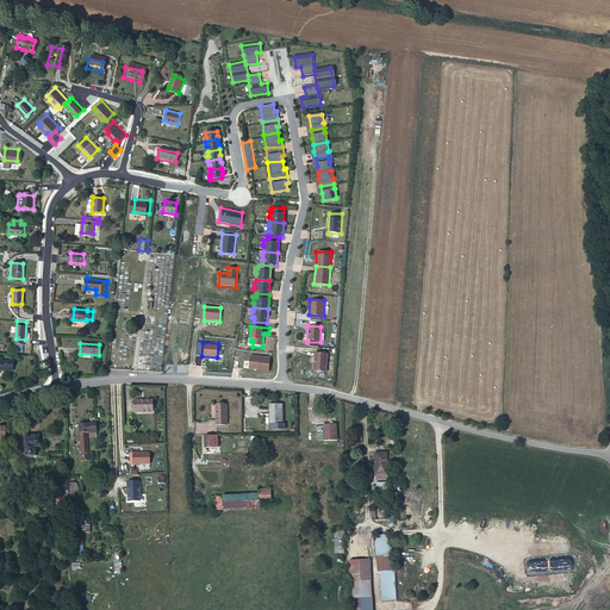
[(327,372),(327,353),(313,352),(312,371),(327,372)]
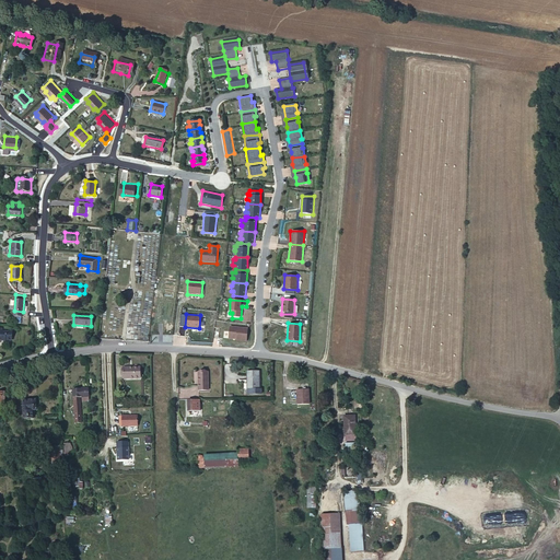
[(247,327),(229,326),(229,339),(247,342),(247,327)]
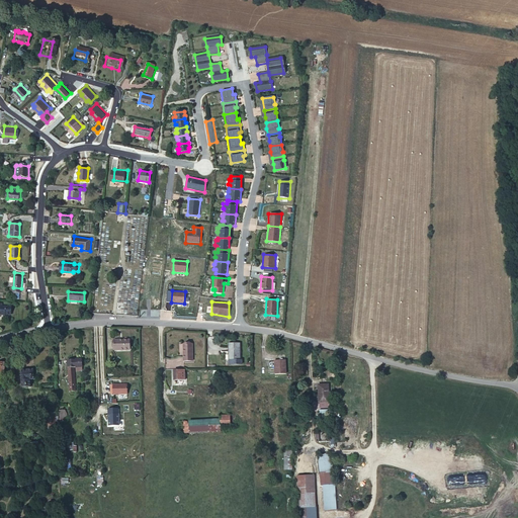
[(0,317),(5,318),(5,317),(10,317),(11,310),(2,310),(0,309),(0,317)]
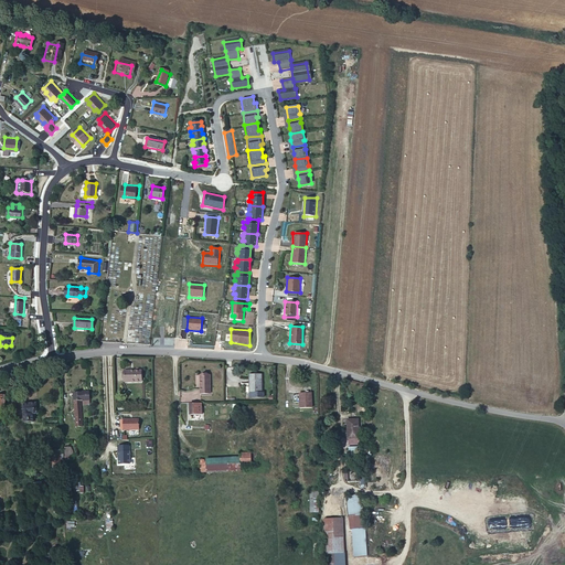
[(125,371),(125,381),(141,380),(141,370),(125,371)]
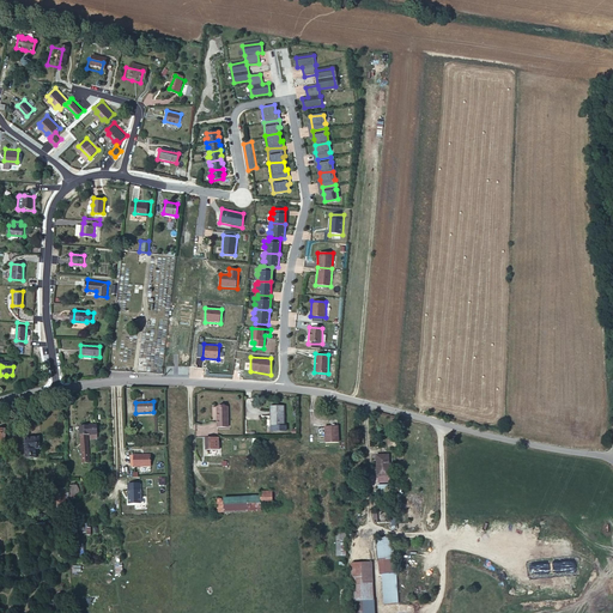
[(218,406),(219,426),(229,426),(229,406),(218,406)]
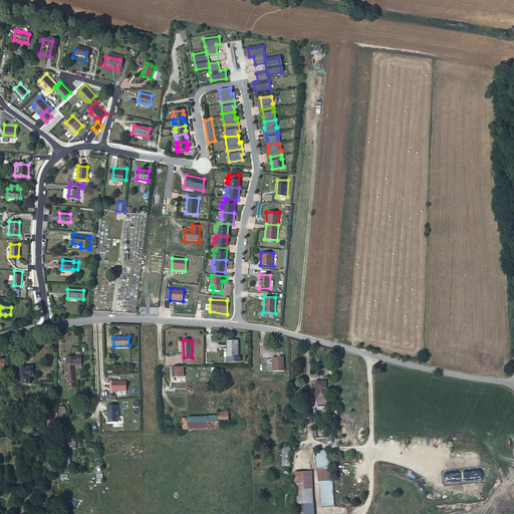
[(229,340),(229,347),(231,347),(231,356),(233,356),(233,360),(242,360),(242,356),(240,356),(240,340),(229,340)]
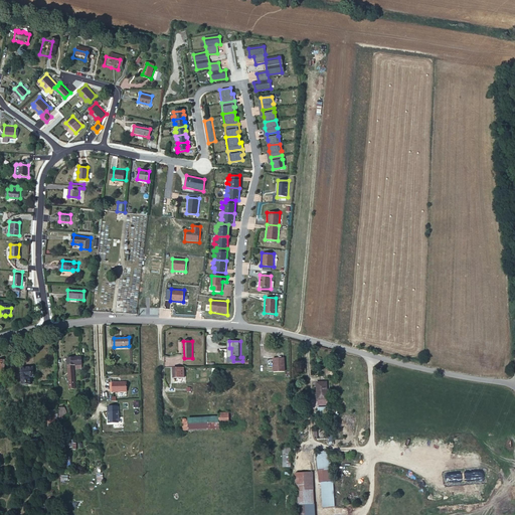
[(81,356),(67,357),(68,369),(69,388),(75,388),(75,366),(82,365),(81,356)]
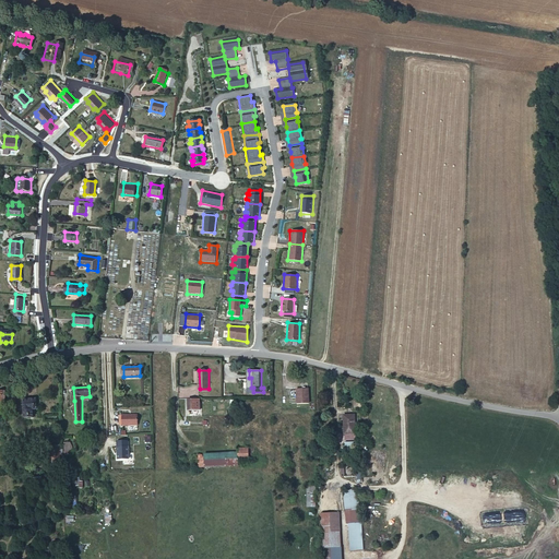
[(298,390),(298,404),(310,404),(310,390),(298,390)]
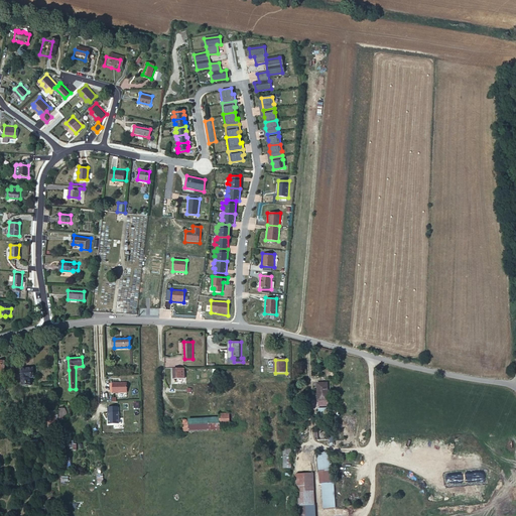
[(33,368),(22,368),(23,385),(30,385),(30,378),(34,377),(33,368)]
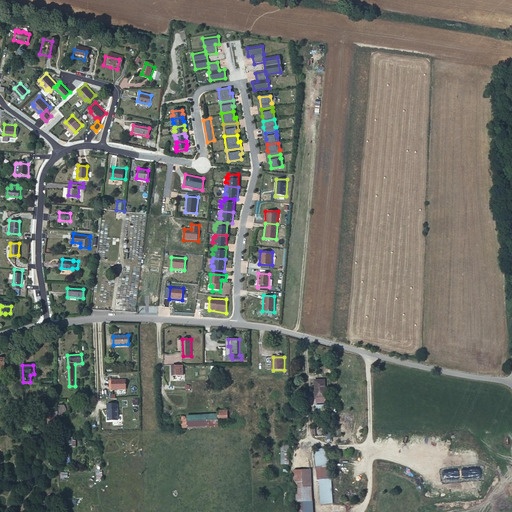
[(172,365),(172,375),(182,375),(182,365),(172,365)]
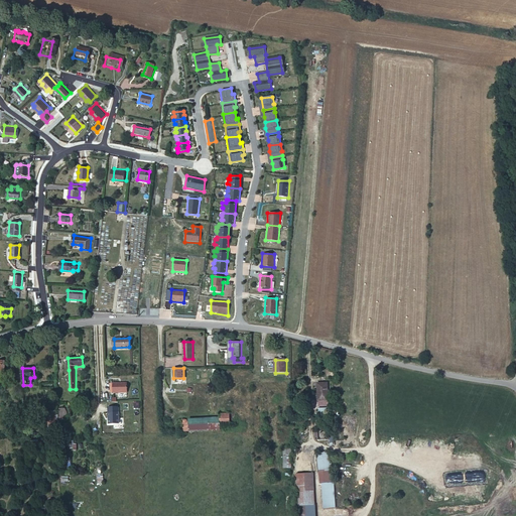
[(113,383),(114,392),(127,392),(127,382),(113,383)]
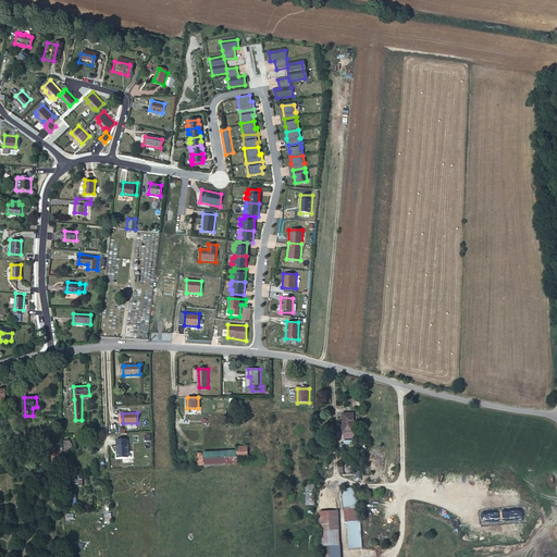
[(344,413),(345,437),(356,437),(355,413),(344,413)]
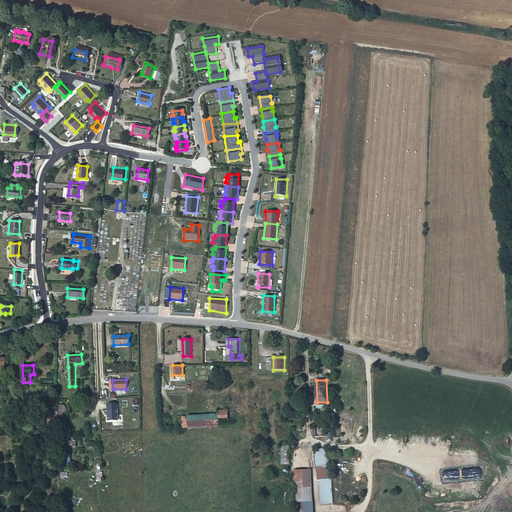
[(117,420),(117,408),(106,408),(106,420),(117,420)]
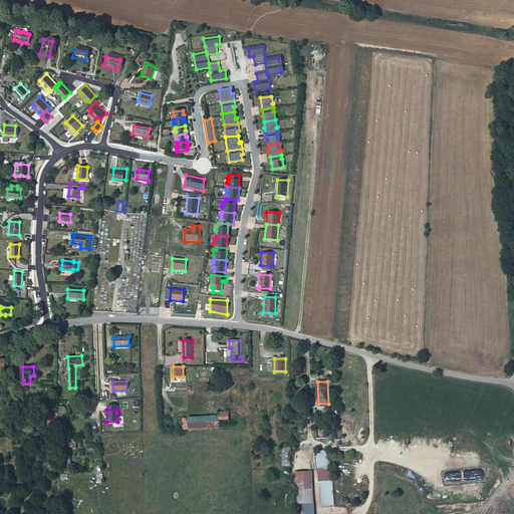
[(218,412),(219,416),(219,422),(220,422),(229,422),(229,412),(218,412)]
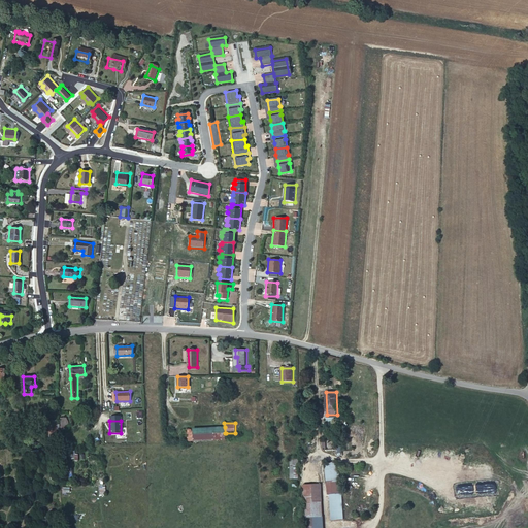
[(225,433),(225,427),(187,429),(188,441),(194,440),(226,439),(226,433),(225,433)]
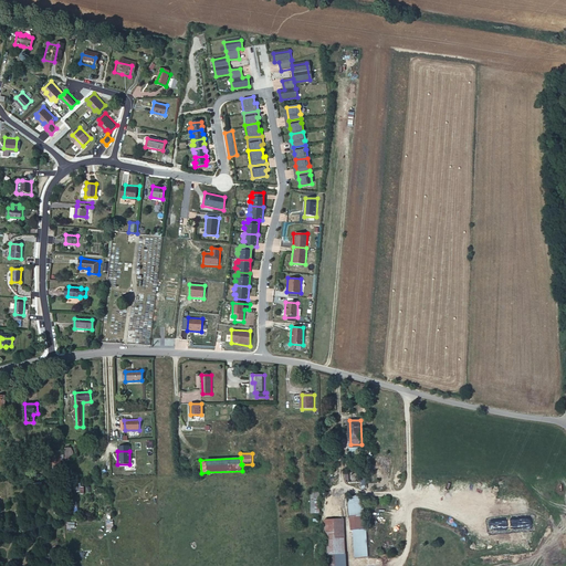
[(362,496),(349,498),(350,531),(362,531),(362,511),(362,496)]
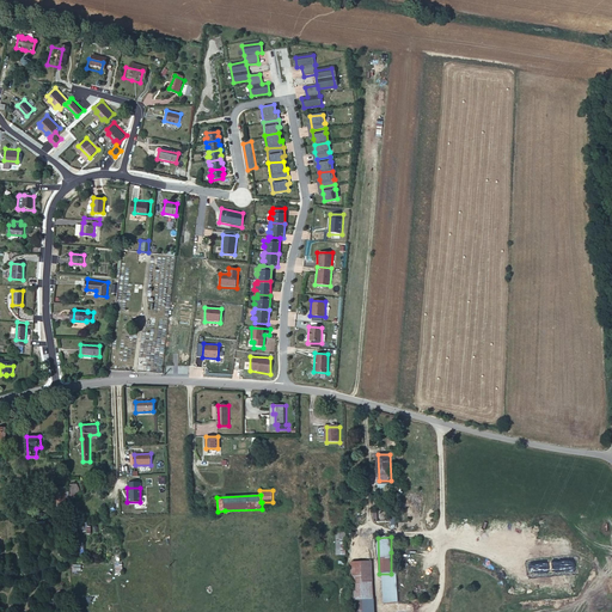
[(352,564),(353,603),(359,601),(366,601),(373,601),(372,564),(352,564)]
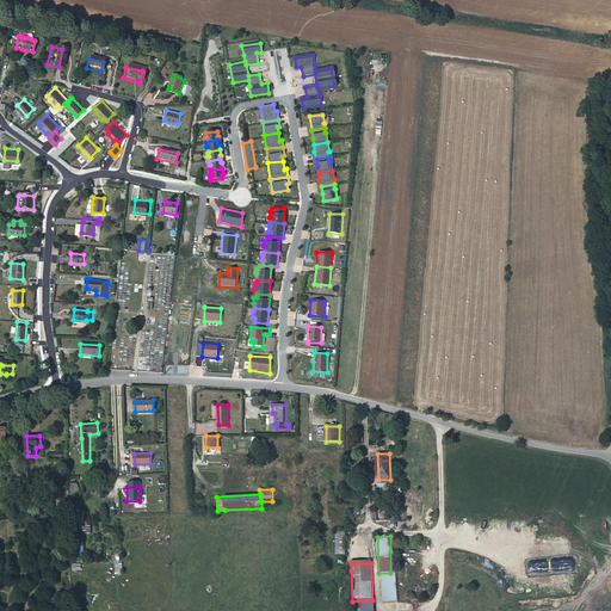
[(390,573),(382,573),(383,602),(396,602),(396,573),(395,573),(390,573)]
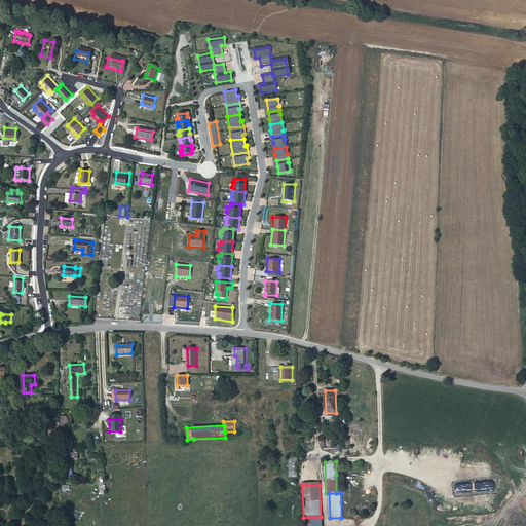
All buildings are outlined.
